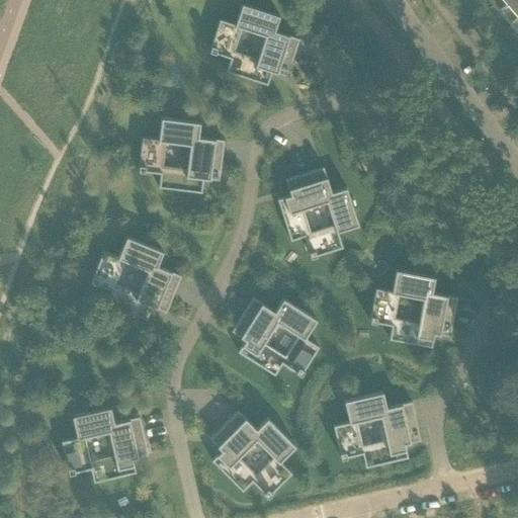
[(488,0),(498,11),(511,0),(488,0)]
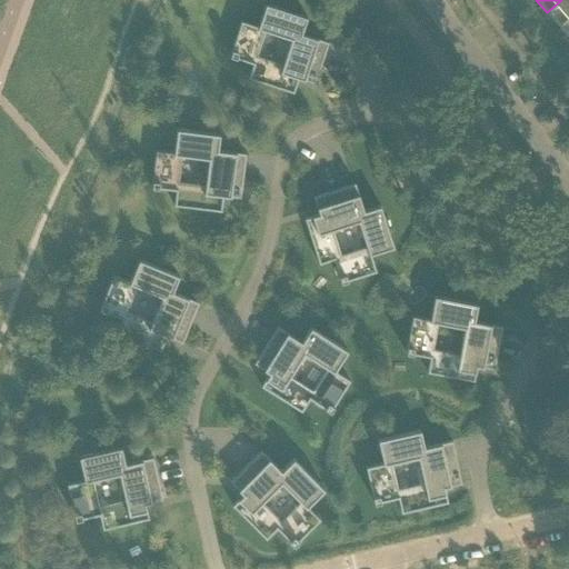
[(568,0),(561,0),(547,12),(559,27),(568,18),(568,0)]
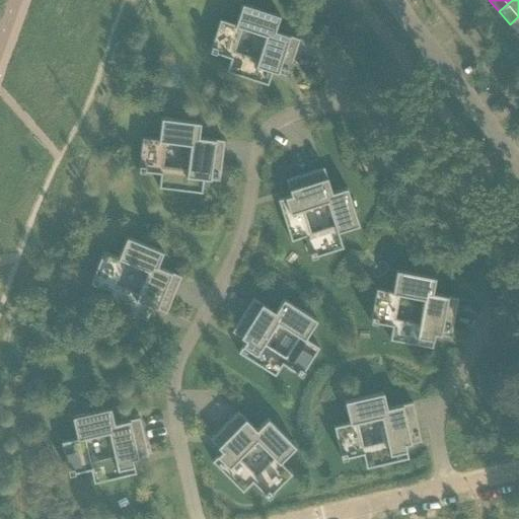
[(230,59),(226,72),(268,85),(272,72),(287,77),(299,40),(275,31),(280,16),(241,4),(235,24),(219,19),(209,52),(230,59)]
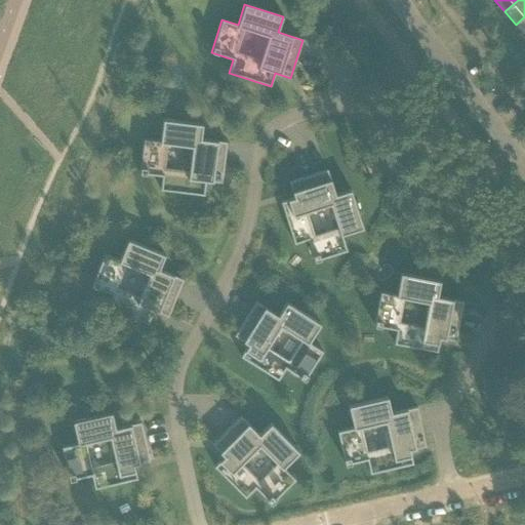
[(524,16),(516,25),(524,35),(524,16)]
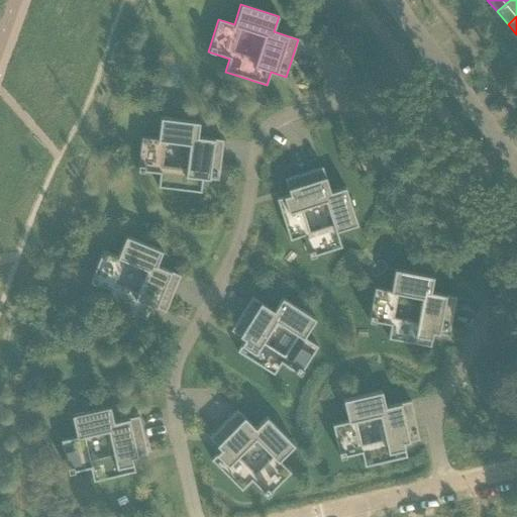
[(137,171),(160,174),(158,187),(200,192),(202,179),(218,181),(223,140),(198,137),(199,121),(161,117),(158,139),(141,137),(137,171)]
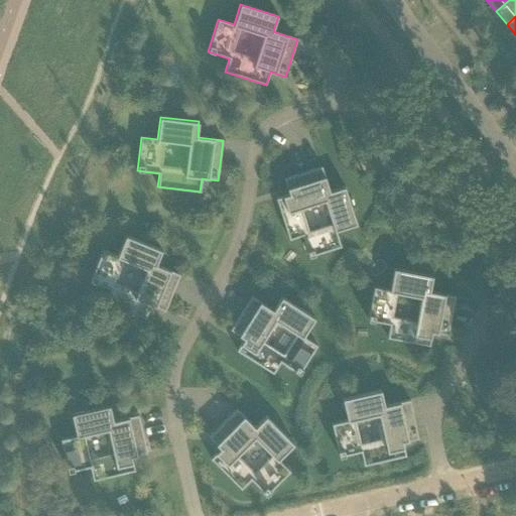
[(330,191),(321,168),(321,167),(284,179),(289,195),(276,199),(289,240),(290,239),(302,236),(302,237),(308,257),(309,256),(341,247),(336,231),(357,225),(345,188),(345,186),(331,191),(330,191)]
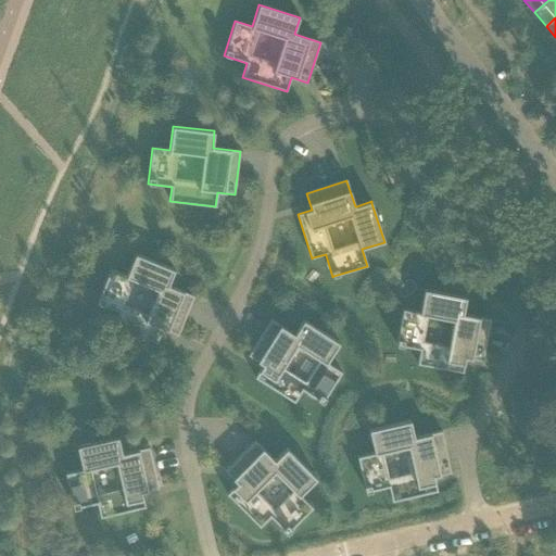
[(97,303),(118,312),(113,326),(156,343),(162,329),(178,336),(193,297),(168,286),(175,270),(135,254),(126,276),(110,269),(97,303)]
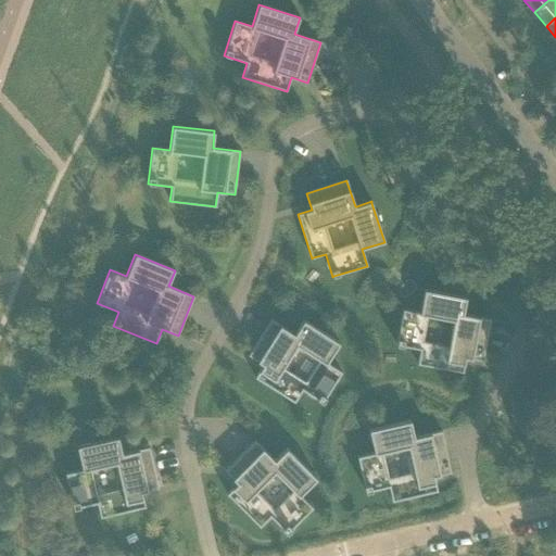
[(465,301),(466,298),(424,290),(419,313),(403,310),(396,345),(401,346),(419,350),(419,353),(417,364),(422,365),(463,373),(465,358),(482,362),(490,323),(490,319),(468,315),(463,314),(465,301)]
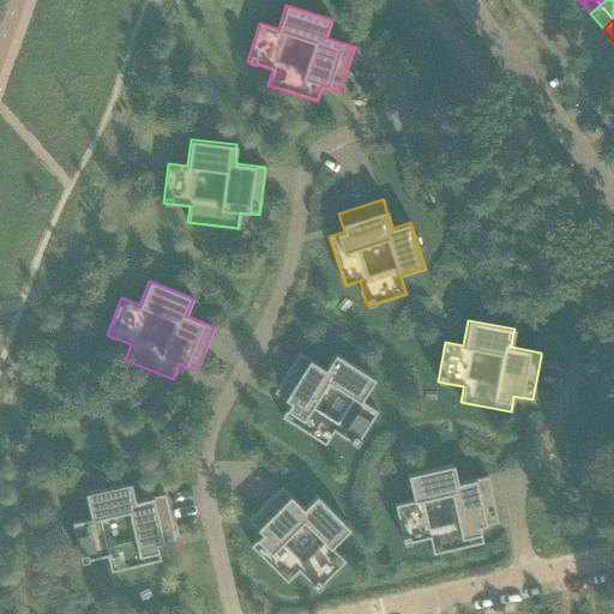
[(335,354),(325,369),(318,366),(300,354),(299,354),(275,392),(276,392),(290,402),(290,403),(281,417),(325,445),(325,444),(333,431),(356,445),(377,411),(361,401),(374,379),(336,355),(335,354)]
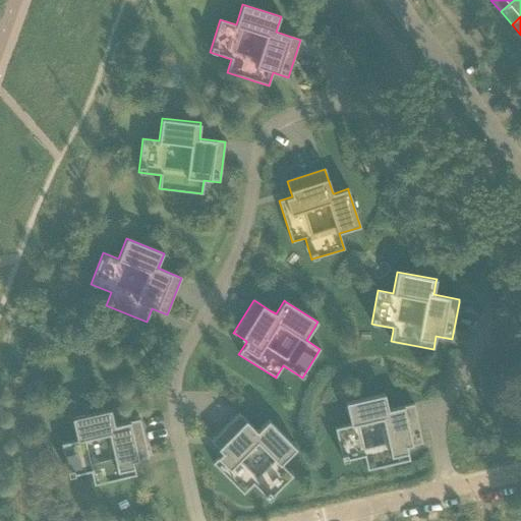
[(388,410),(385,397),(385,394),(346,403),(350,424),(335,428),(342,461),(345,461),(364,456),(364,459),(367,470),(370,469),(409,460),(406,447),(422,443),(414,407),(413,404),(392,409),(388,410)]
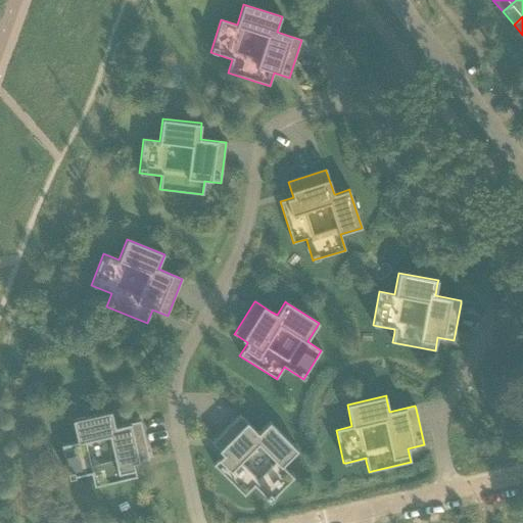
[(61,445),(68,479),(91,474),(94,487),(137,477),(133,464),(149,460),(140,421),(114,427),(111,412),(73,421),(77,442),(61,445)]
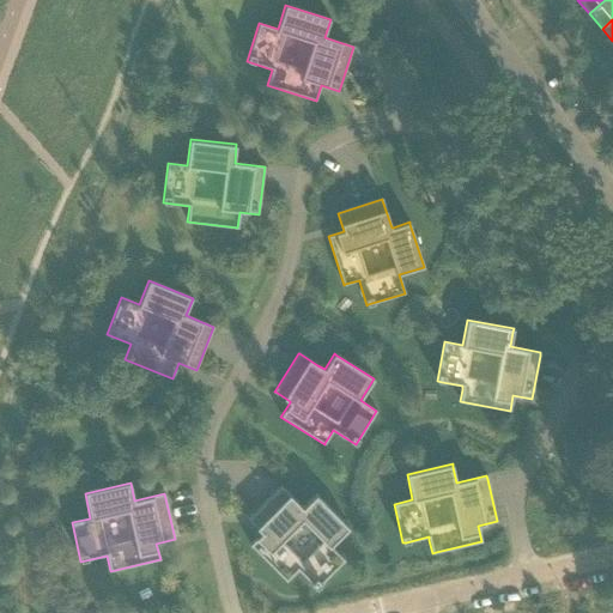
[(316,495),(303,508),(281,487),(280,486),(248,520),(261,533),(250,545),(286,581),(297,570),(299,571),(316,588),(344,560),(331,546),(349,528),(343,522),(317,496),(316,495)]
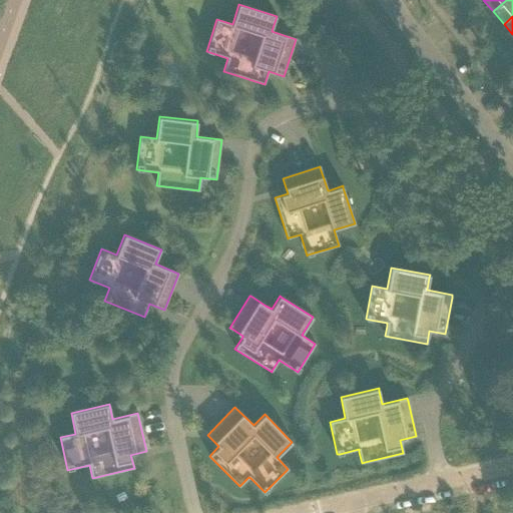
All buildings are outlined.
